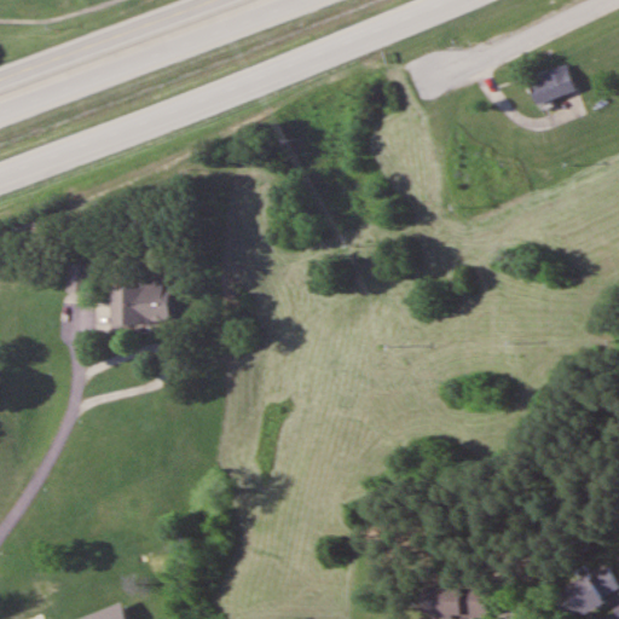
[(530,79),(539,104),(577,91),(567,65),(530,79)]
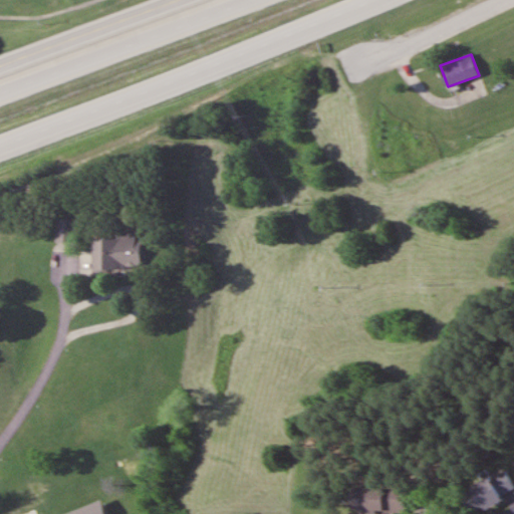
[(117,240),(93,240),(93,272),(141,272),(141,232),(117,232),(117,240)]
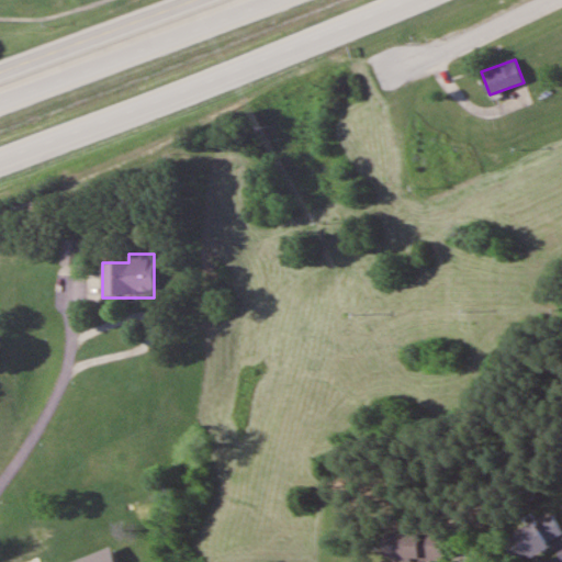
[(561,532),(561,530),(553,516),(542,521),(552,539),(561,532)]
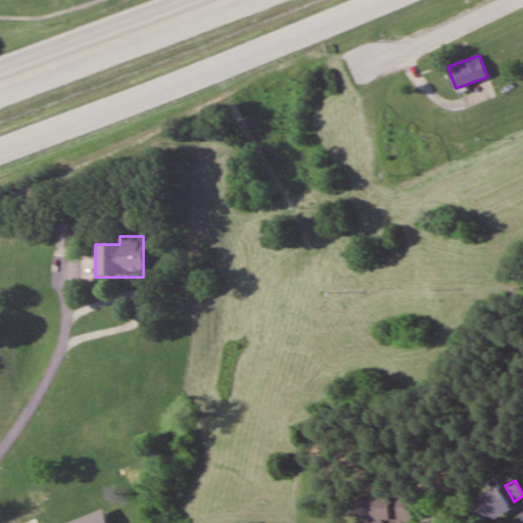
[(476,522),(482,522),(511,511),(501,486),(467,501),(476,522)]
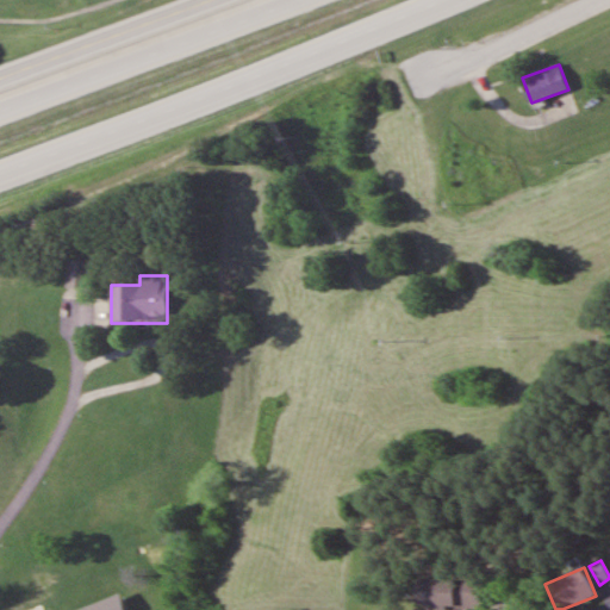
[(448,609),(479,609),(480,580),(417,579),(416,609),(448,609)]
